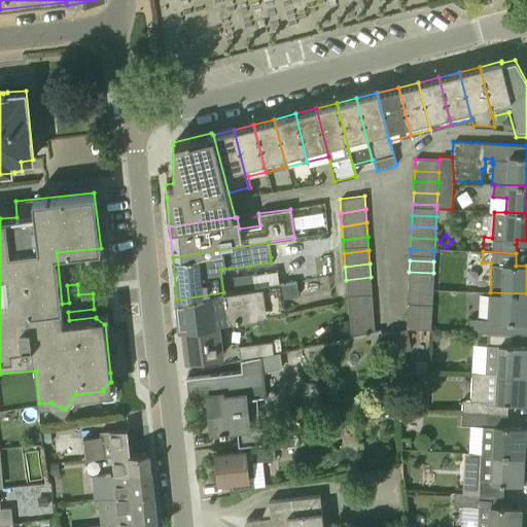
[(433,273),(409,272),(409,283),(432,284),(433,273)]
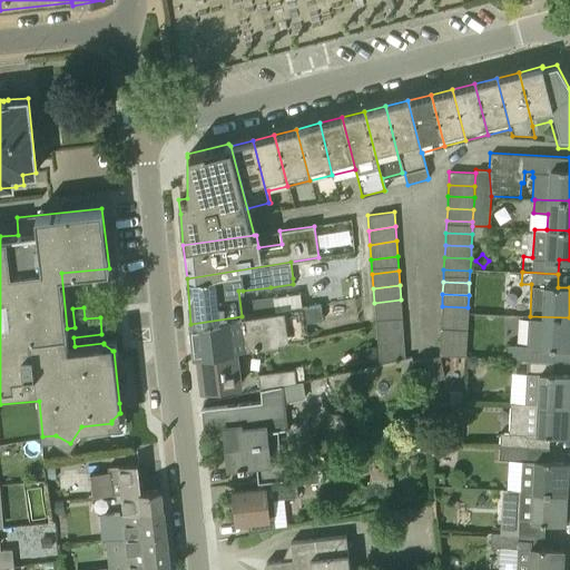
[(275,311),(273,297),(273,296),(252,298),(254,315),(275,311)]
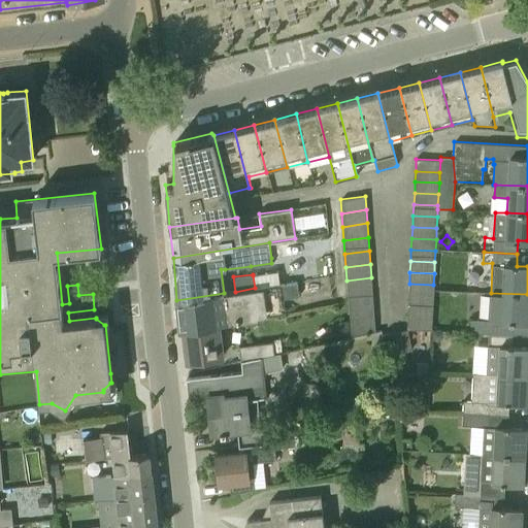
[(347,281),(348,295),(372,291),(371,277),(347,281)]
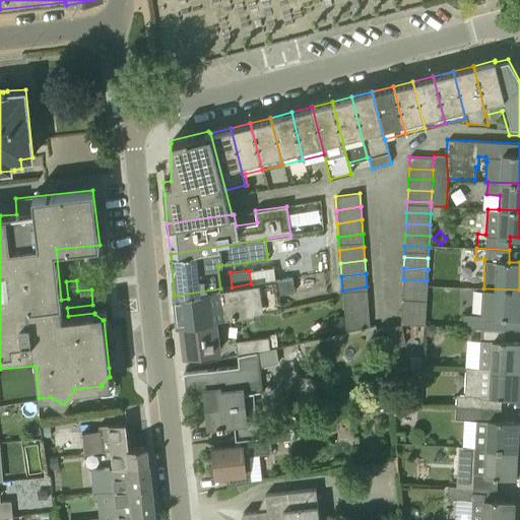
[(293,278),(277,280),(251,283),(232,287),(220,288),(174,296),(175,299),(176,325),(181,325),(217,320),(254,314),(253,313),(280,309),(278,295),(295,293),(293,278)]
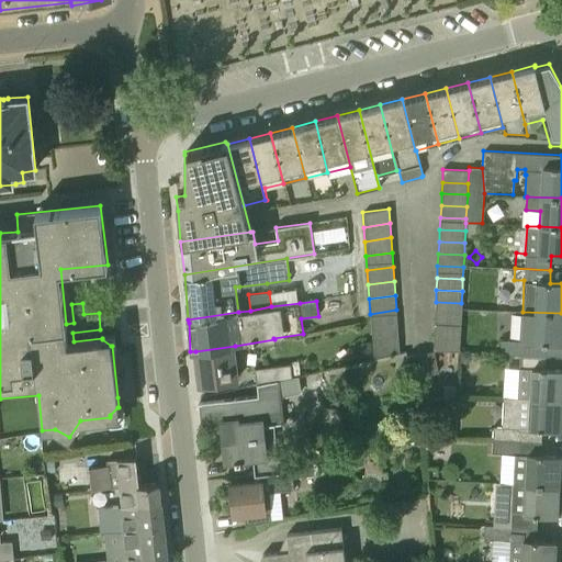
[(461,303),(436,302),(435,314),(460,315),(461,303)]
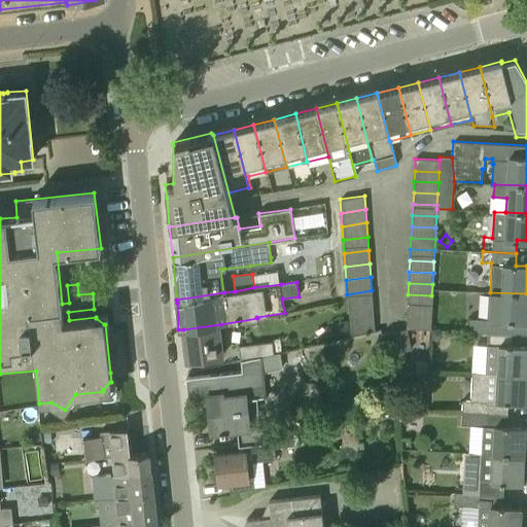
[(348,308),(373,304),(372,290),(347,294),(348,308)]
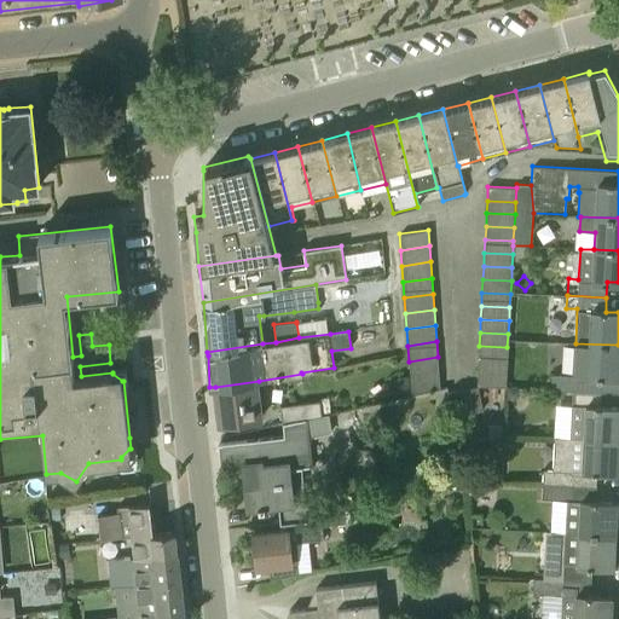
[(618,345),(576,343),(573,375),(551,374),(551,389),(573,391),(601,392),(601,377),(618,379),(618,345)]
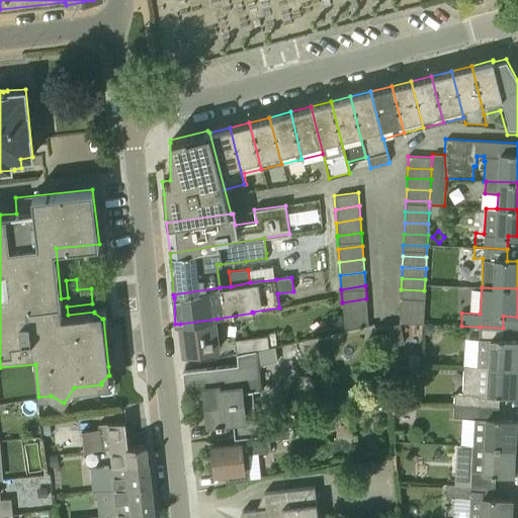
[(424,290),(401,289),(400,300),(424,301),(424,290)]
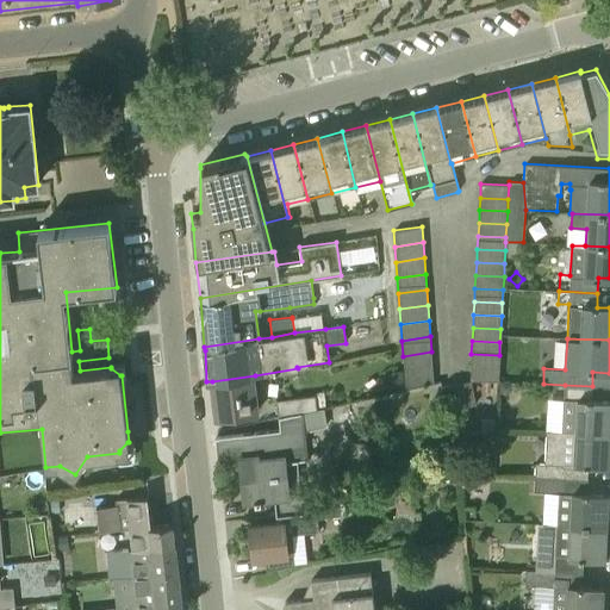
[(403,356),(404,372),(433,368),(431,352),(403,356)]
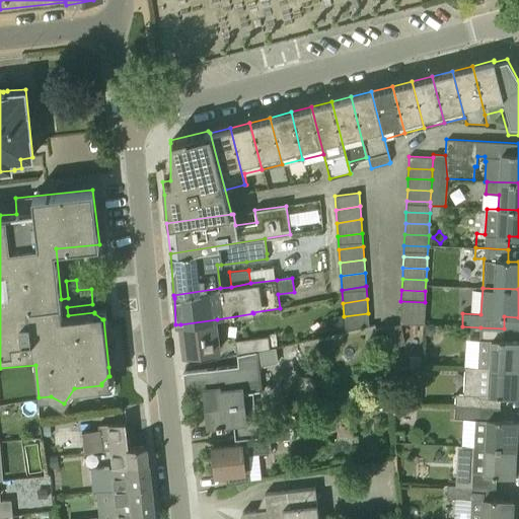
[(425,302),(400,301),(400,312),(424,313),(425,302)]
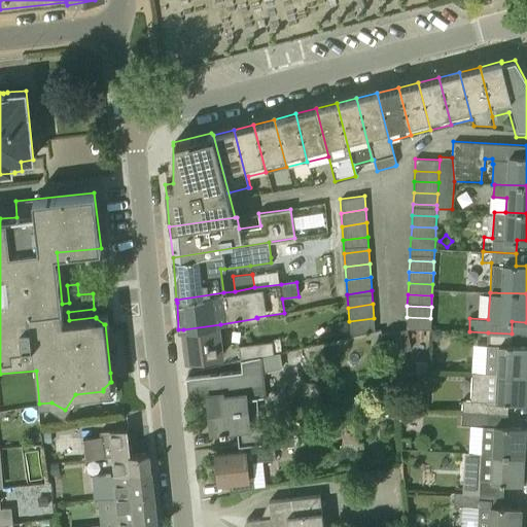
[(430,318),(407,317),(406,327),(430,329),(430,318)]
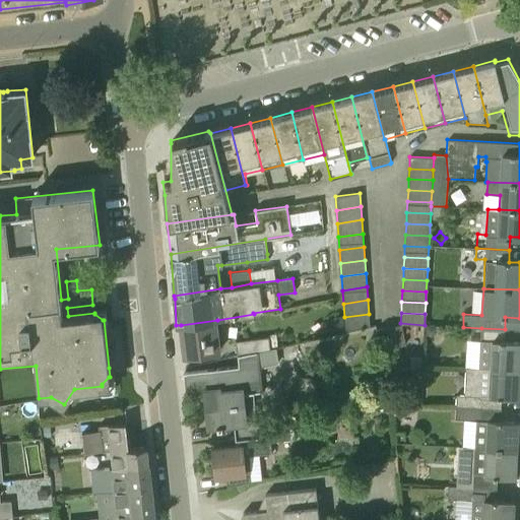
[(344,317),(345,330),(370,327),(369,314),(344,317)]
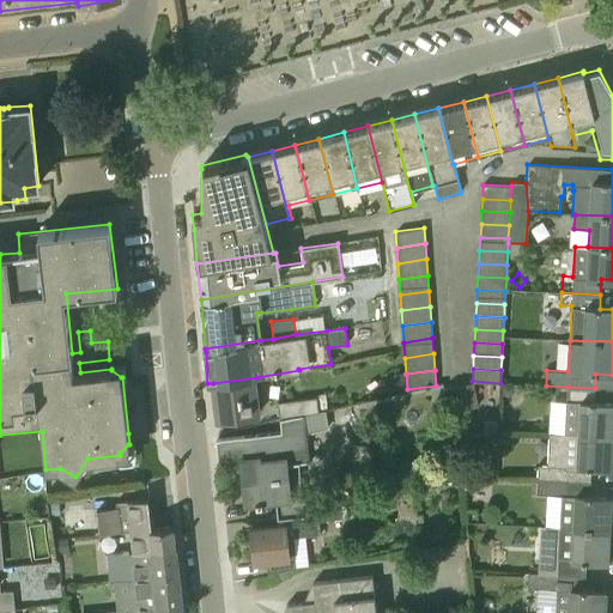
[(390,389),(406,388),(405,372),(394,372),(389,378),(390,389)]
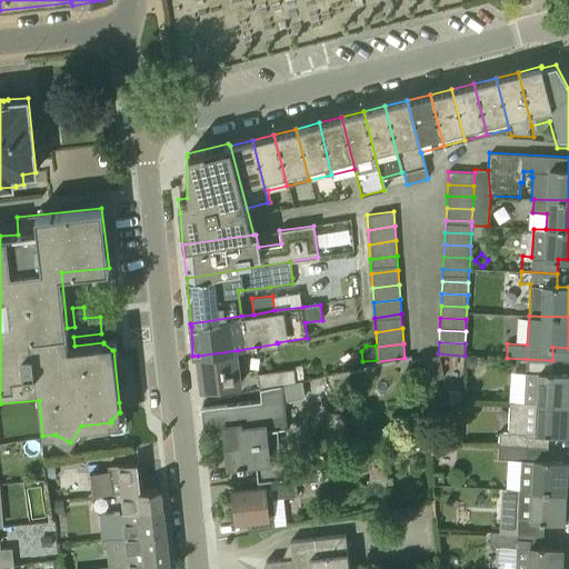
[(242,383),(238,350),(198,356),(201,389),(242,383)]
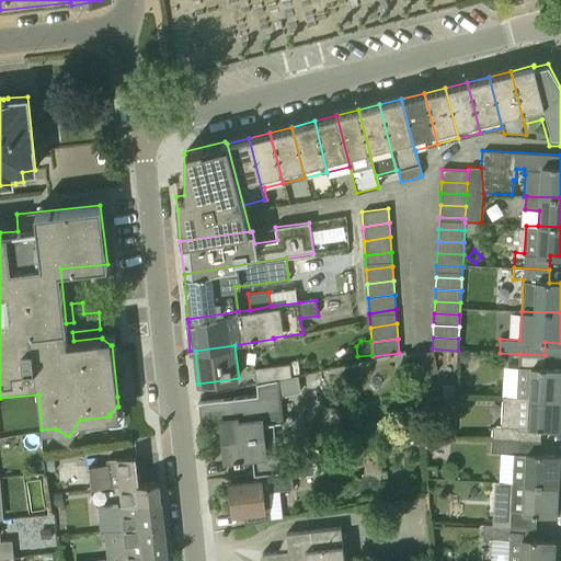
[(471,351),(459,350),(459,363),(467,363),(471,358),(471,351)]
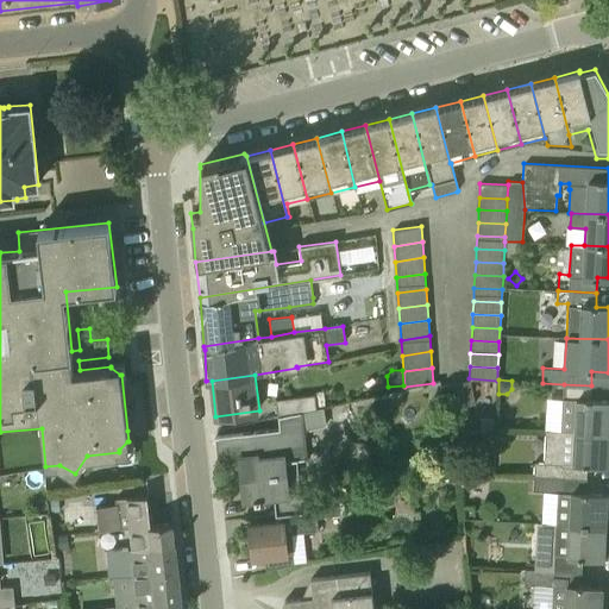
[(444,409),(476,403),(471,381),(439,385),(444,409)]
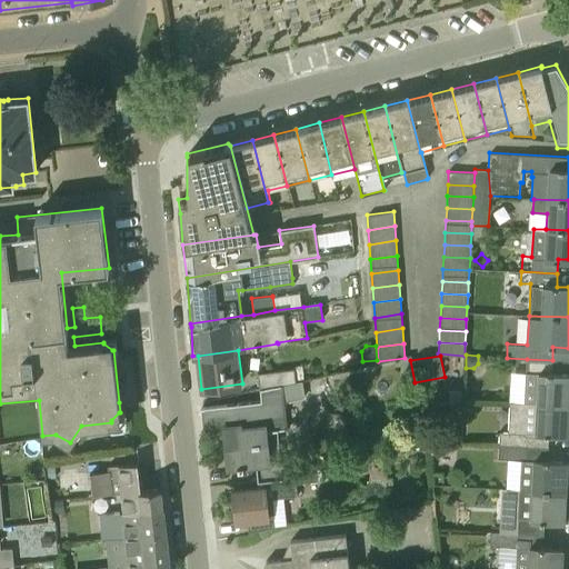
[(568,375),(551,373),(552,360),(527,359),(526,371),(538,373),(536,402),(517,401),(517,402),(568,405),(568,375)]
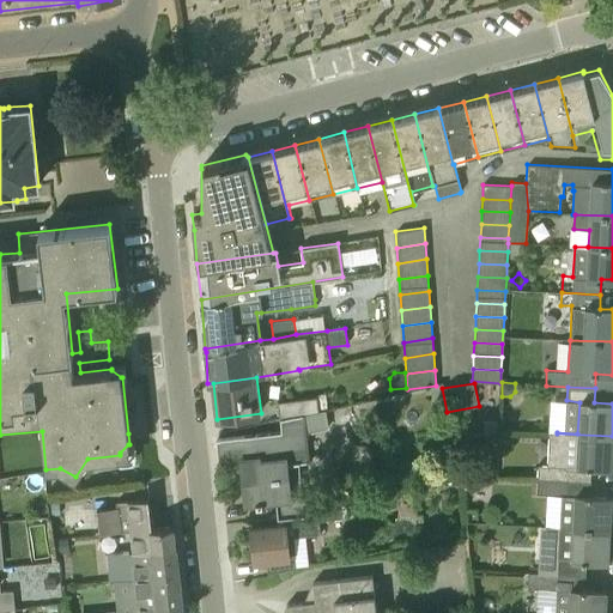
[(280,419),(317,411),(316,398),(278,402),(280,419)]
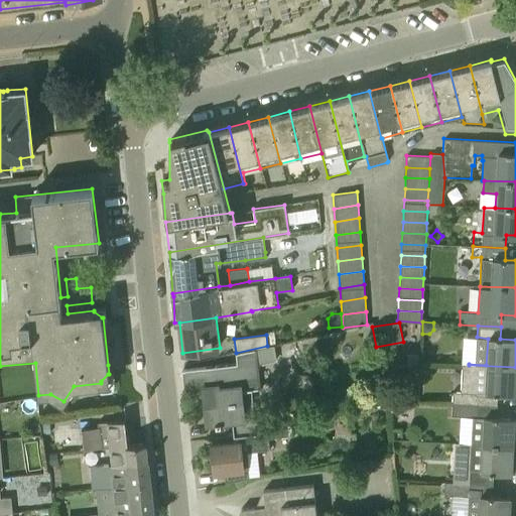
[(238,435),(259,432),(258,419),(254,420),(250,388),(260,387),(258,364),(276,360),(274,344),(267,346),(236,353),(237,364),(182,370),(184,389),(203,387),(206,423),(232,420),(234,435),(238,435)]
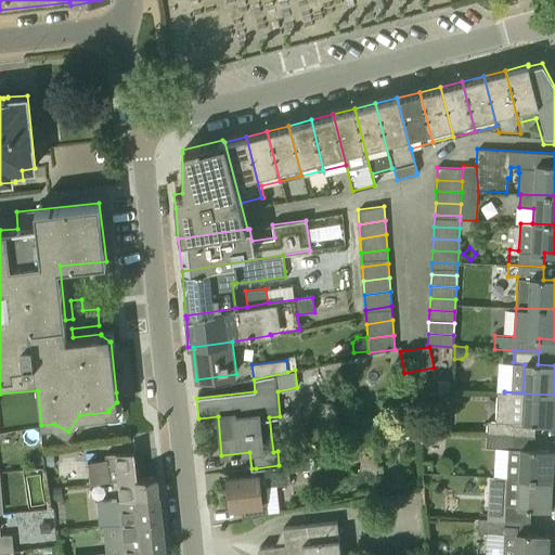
[(554,423),(554,399),(554,395),(504,392),(503,422),(488,421),(487,434),(533,437),(534,424),(554,424),(554,423)]
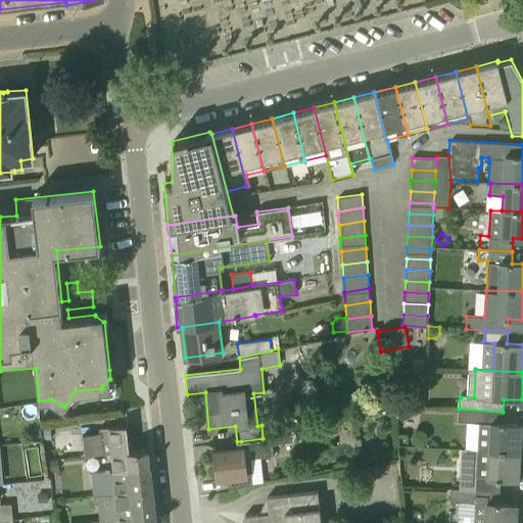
[(415,408),(395,407),(395,417),(414,417),(415,408)]
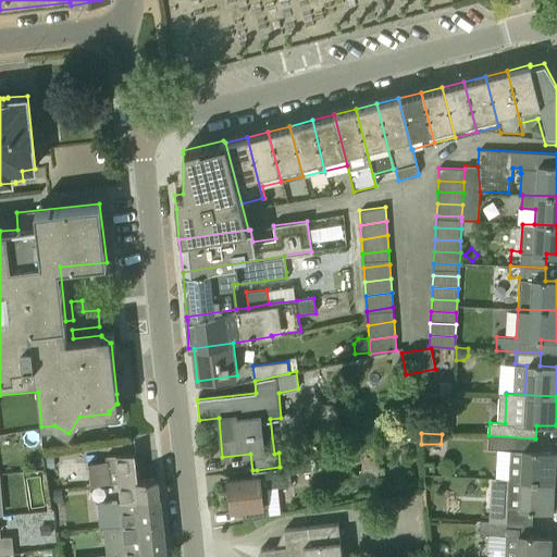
[(556,452),(535,450),(535,438),(489,435),(487,448),(508,449),(507,480),(553,482),(554,454),(556,453),(556,452)]
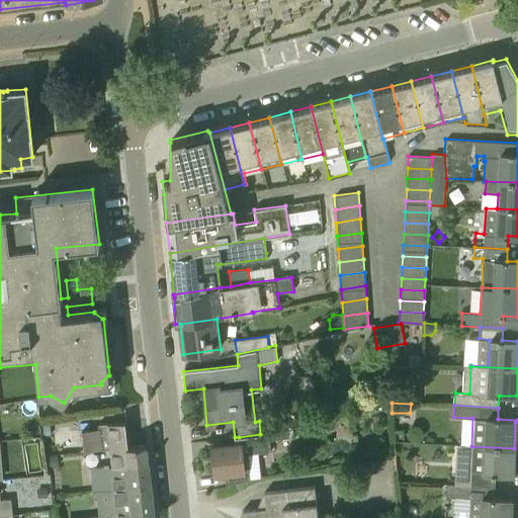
[(113,466),(150,461),(148,444),(128,446),(125,421),(108,423),(100,423),(101,428),(97,428),(96,420),(81,422),(84,451),(111,448),(113,466)]
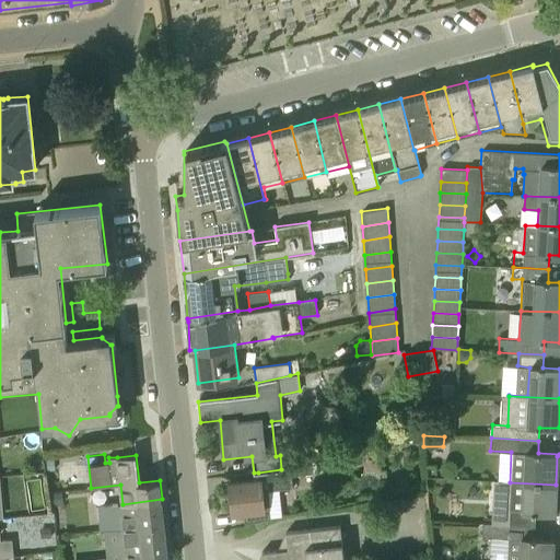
[(47,470),(56,469),(55,458),(46,459),(47,470)]
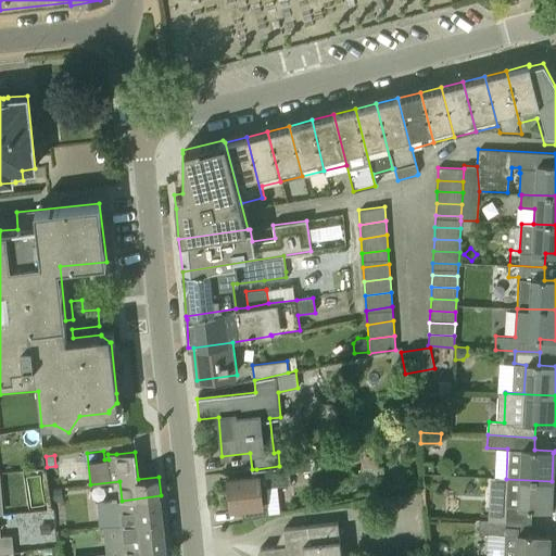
[(279,466),(256,469),(257,476),(227,479),(230,510),(242,509),(243,520),(268,516),(268,514),(280,513),(278,485),(290,484),(289,472),(311,470),(310,457),(288,460),(289,466),(279,466)]
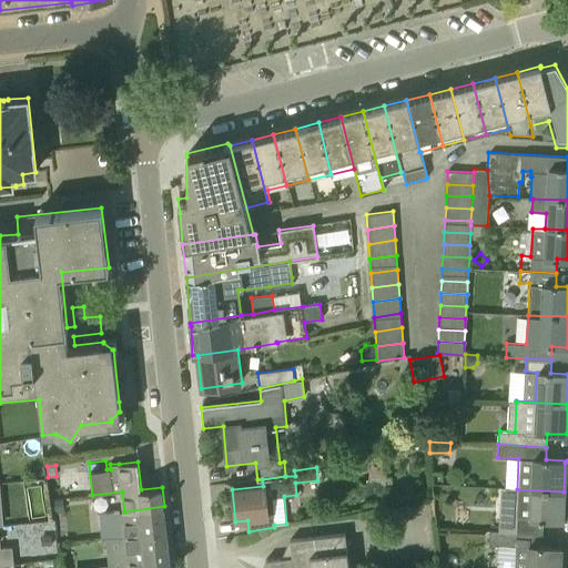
[(563,519),(564,492),(517,489),(516,533),(541,534),(543,519),(567,521),(567,520),(563,519)]
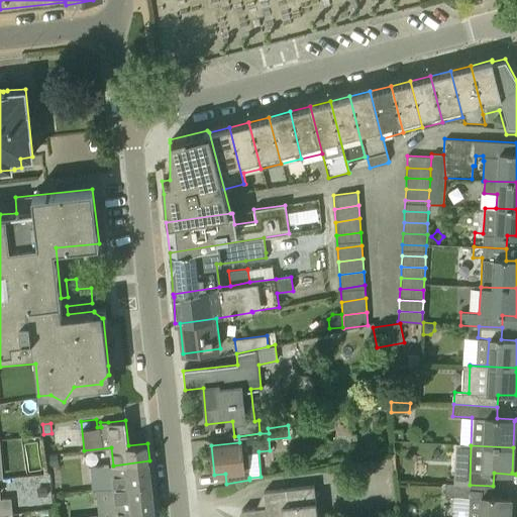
[(45,454),(47,466),(58,464),(57,453),(45,454)]
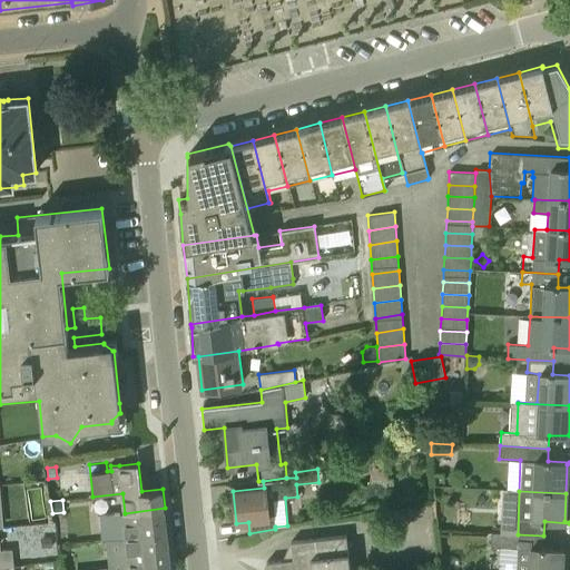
[(102,539),(107,539),(167,533),(165,508),(125,513),(108,514),(100,516),(102,539)]
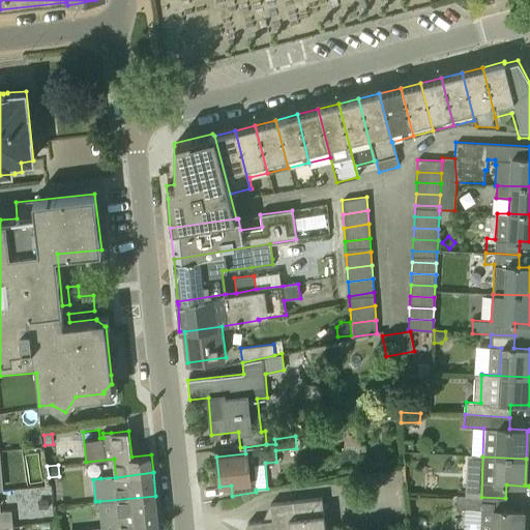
[(158,529),(155,496),(99,501),(101,527),(67,529),(66,529),(158,529)]
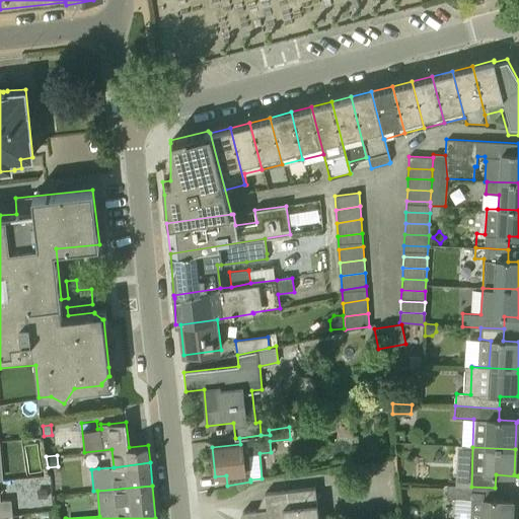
[(495,488),(471,487),(448,486),(447,497),(470,498),(470,518),(511,518),(513,502),(517,502),(517,501),(494,500),(495,488)]
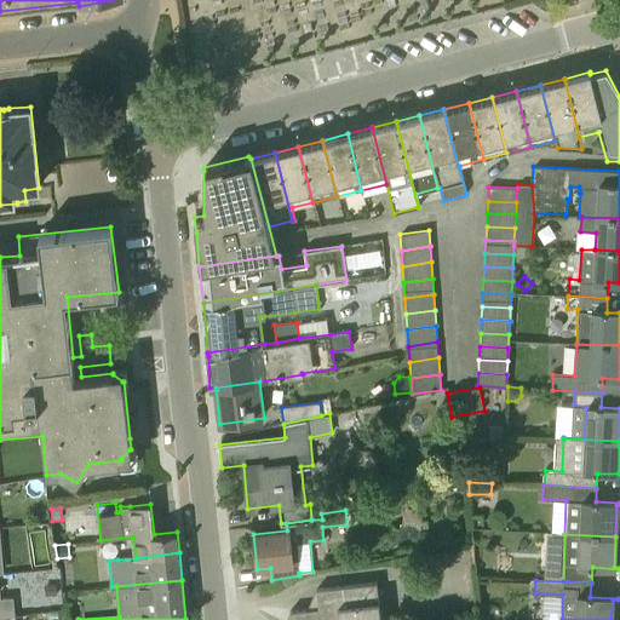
[(44,584),(45,595),(56,593),(55,583),(44,584)]
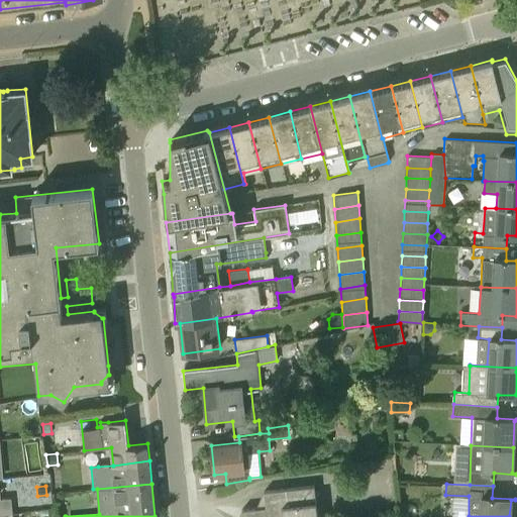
[(316,516),(314,487),(264,492),(266,507),(241,510),(241,516),(316,516)]
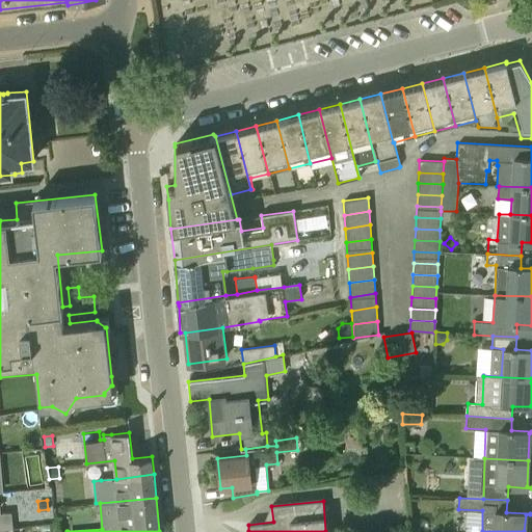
[(0,529),(12,528),(11,512),(0,513),(0,507),(0,529)]
